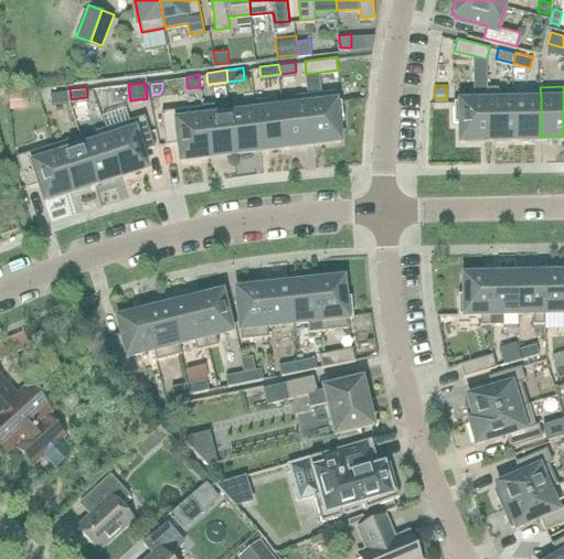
[(52,101),(71,99),(70,88),(51,92),(52,101)]
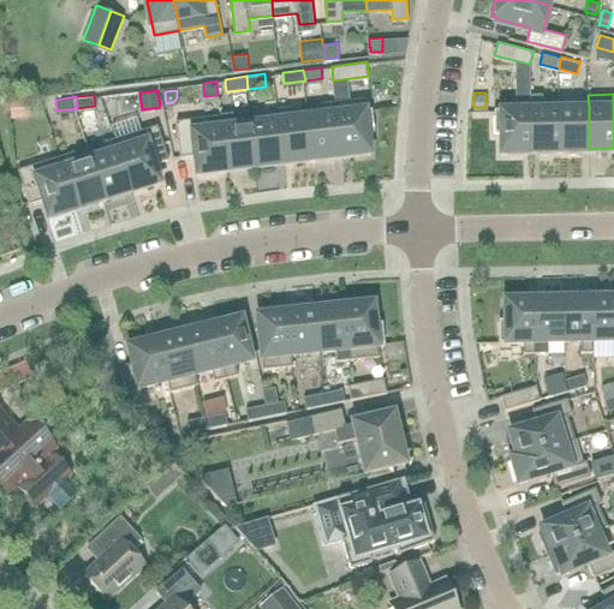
[(371,107),(367,108),(364,97),(337,100),(343,154),(371,151),(369,131),(375,130),(371,107)]
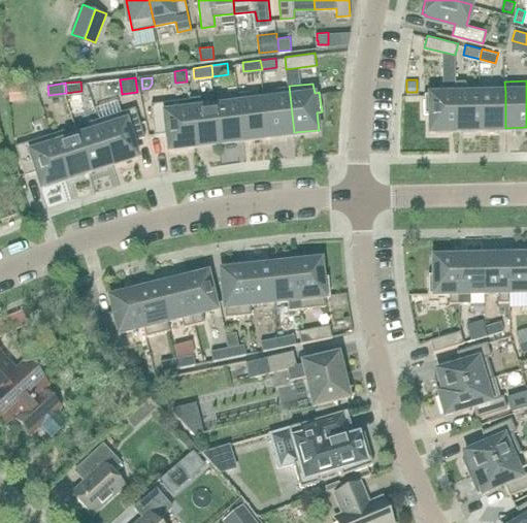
[(27,100),(26,85),(7,87),(9,102),(27,100)]
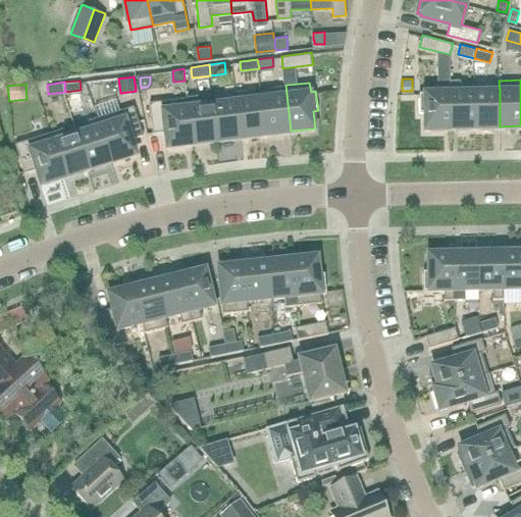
[(266,134),(291,131),(285,85),(273,87),(275,96),(262,98),(266,134)]
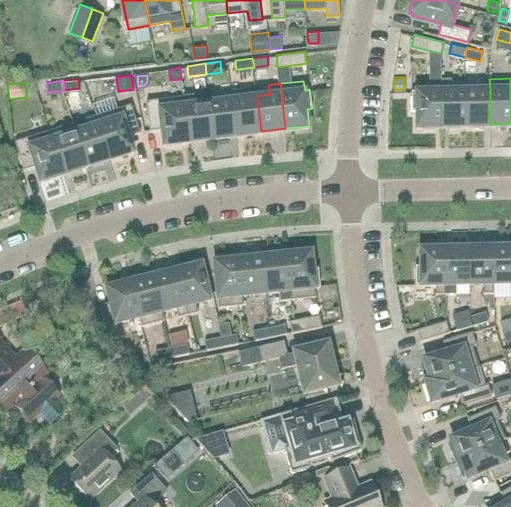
[(261,131),(257,96),(242,98),(241,88),(231,89),(232,99),(233,99),(238,134),(261,131)]
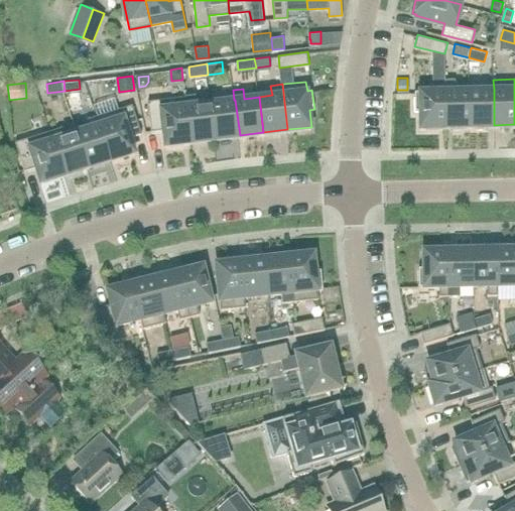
[(470,126),(494,125),(494,89),(470,90),(470,126)]
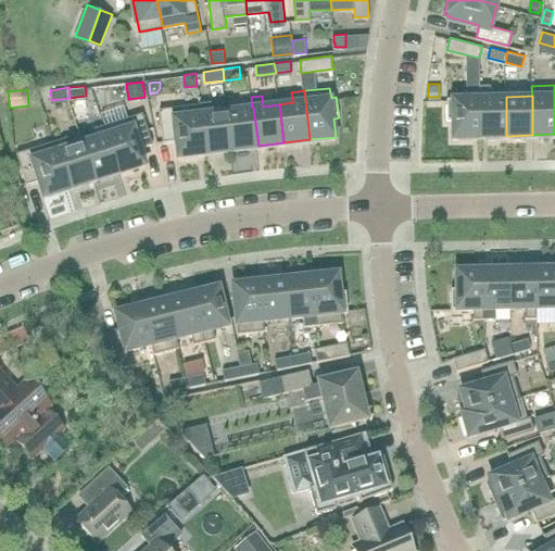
[(453,137),(480,136),(479,97),(448,98),(448,119),(453,119),(453,137)]
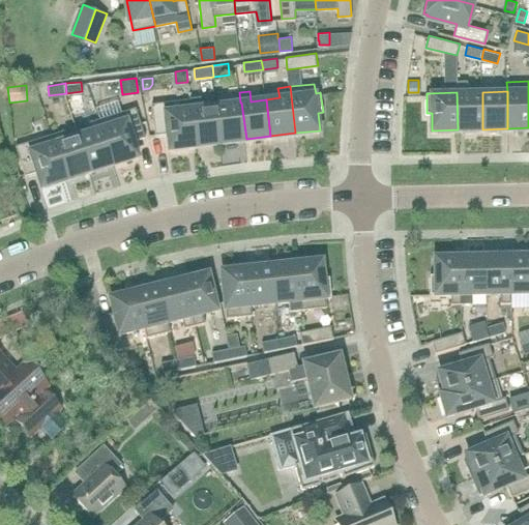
[(458,129),(482,129),(482,92),(457,92),(458,129)]
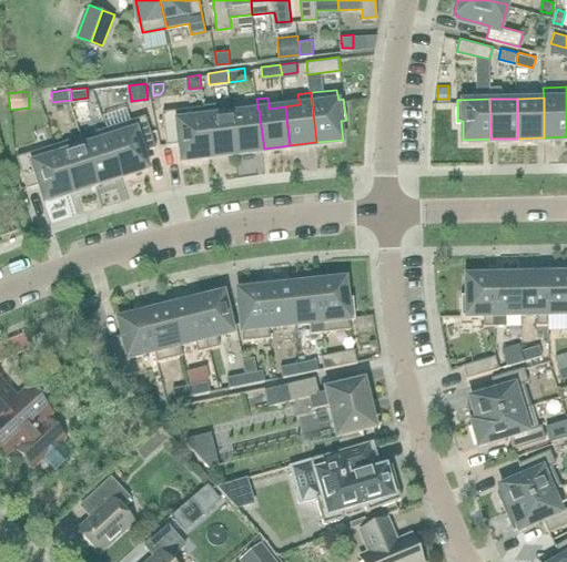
[(232,113),(218,114),(216,102),(203,103),(204,116),(206,115),(211,155),(238,152),(232,113)]
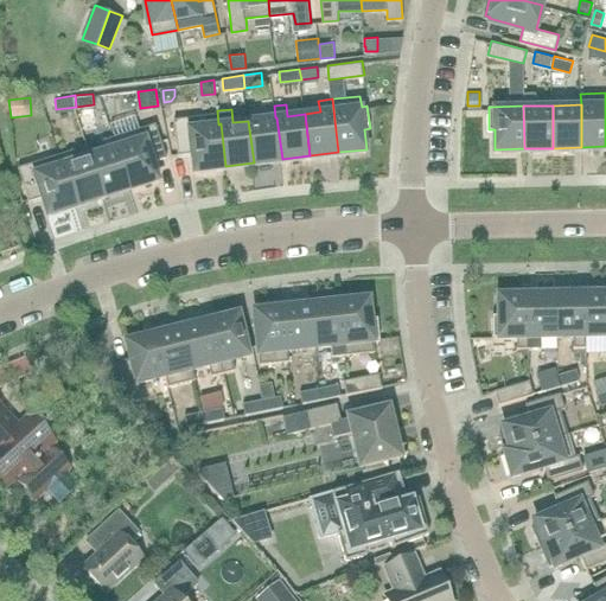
[(164,140),(173,140),(173,115),(164,115),(164,140)]
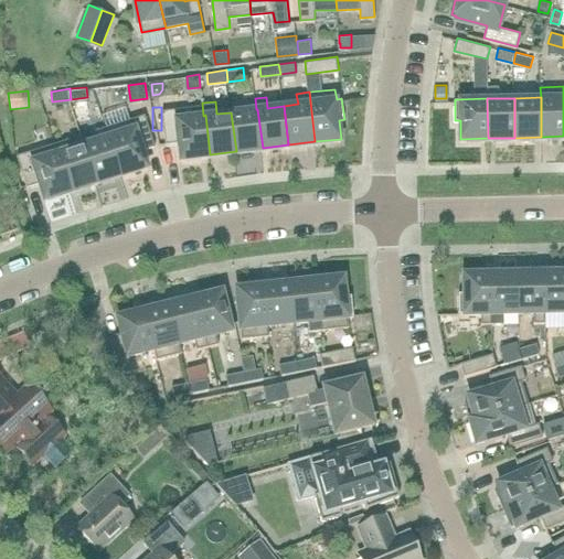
[(203,116),(178,118),(177,108),(162,109),(166,143),(179,141),(181,158),(210,154),(205,115),(203,116)]
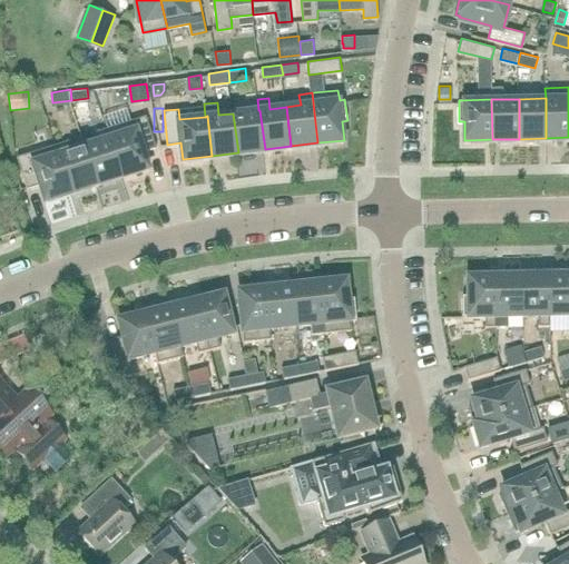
[(238,152),(265,149),(260,110),(258,110),(233,114),(238,152)]
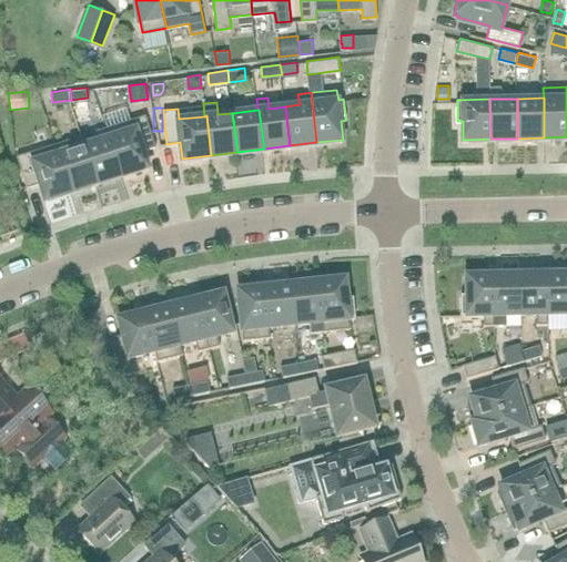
[(108,126),(123,174),(149,166),(143,150),(155,146),(145,114),(108,126)]
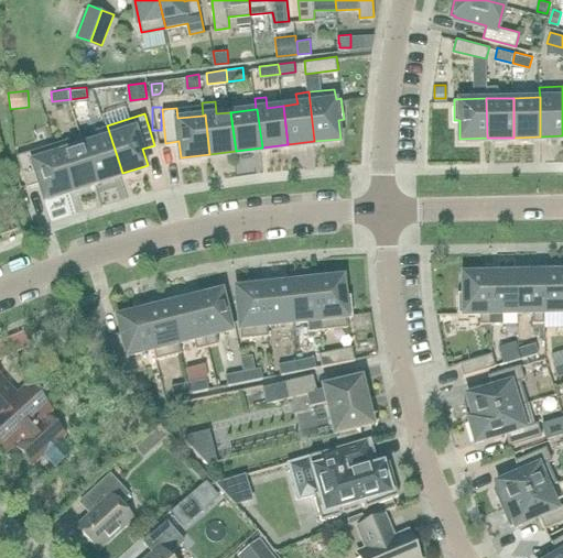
[(97,181),(122,173),(107,126),(95,129),(98,139),(85,143),(97,181)]
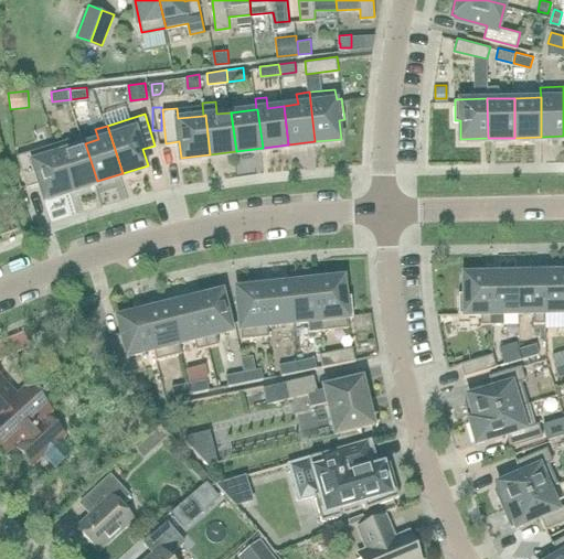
[(97,181),(85,143),(70,149),(66,139),(55,142),(59,152),(60,152),(72,190),(97,181)]
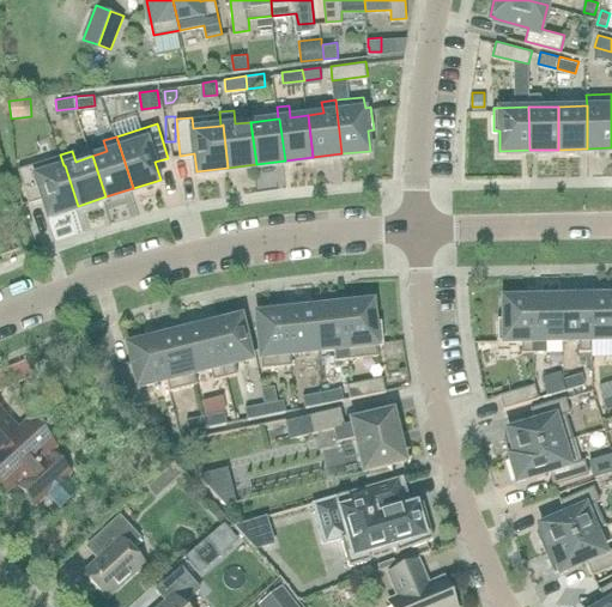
[(49,216),(78,206),(65,165),(64,165),(60,155),(18,168),(30,202),(43,198),(49,216)]
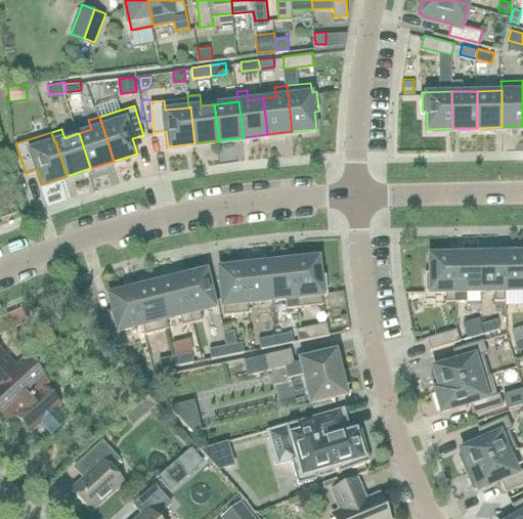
[(522,252),(505,253),(506,289),(522,288),(522,252)]
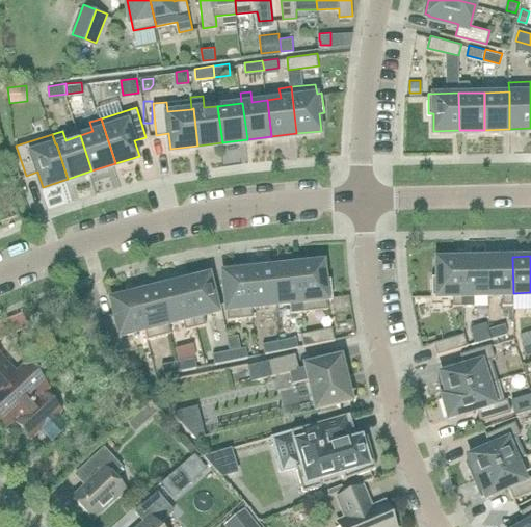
[(474,294),(488,294),(487,257),(462,258),(463,294),(463,305),(475,305),(474,294)]
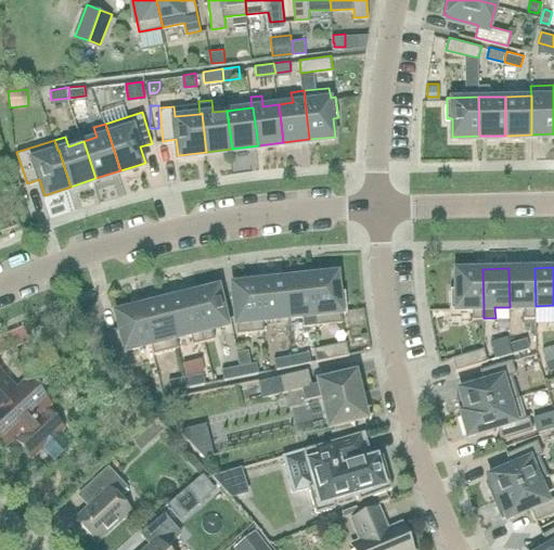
[(536,317),(536,306),(535,268),(509,268),(510,307),(525,306),(525,317),(536,317)]
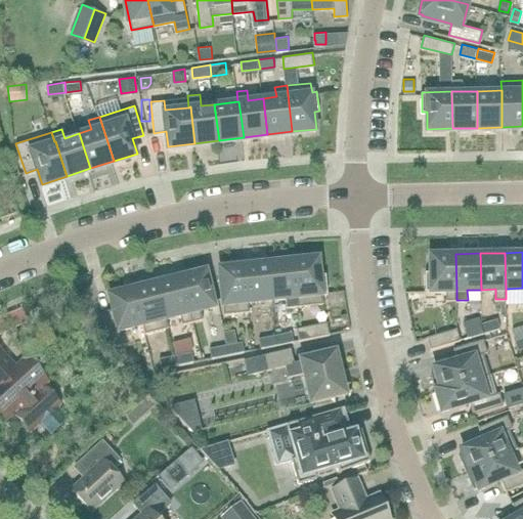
[(456,300),(456,290),(455,254),(430,254),(431,271),(426,271),(426,291),(446,290),(446,300),(456,300)]
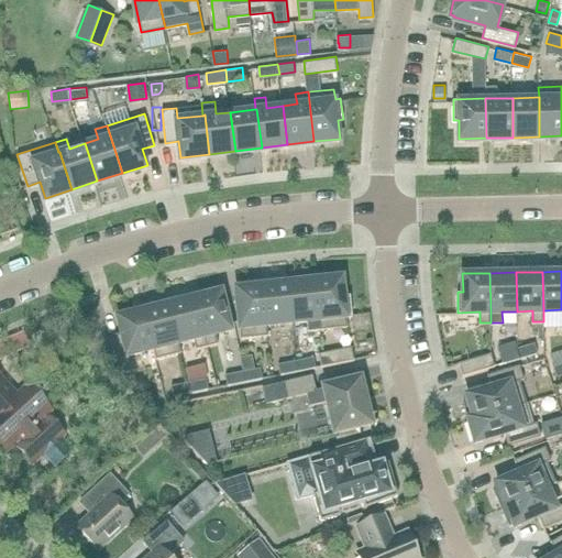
[(348,326),(346,315),(353,315),(351,293),(344,293),(343,276),(316,279),(320,318),(321,329),(348,326)]
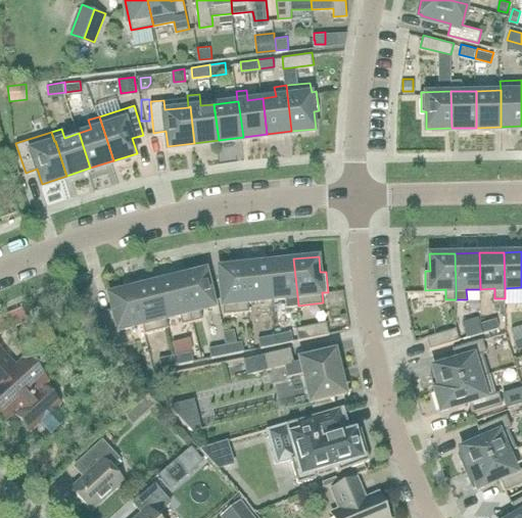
[(293,259),(269,262),(272,298),(285,296),(286,307),(298,305),(297,295),(293,259)]
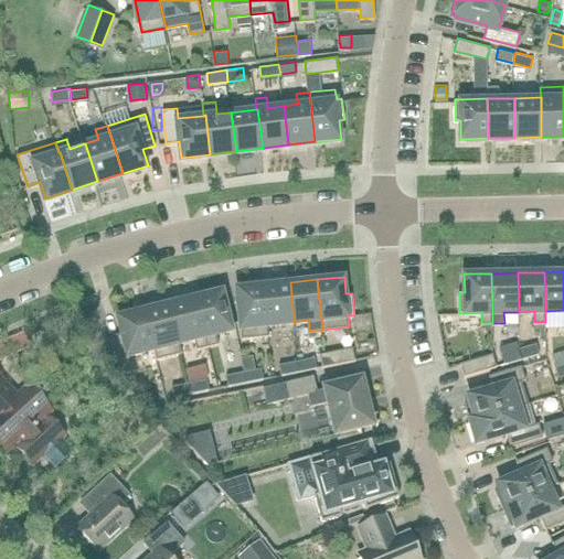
[(267,324),(294,322),(290,282),(264,286),(267,324)]
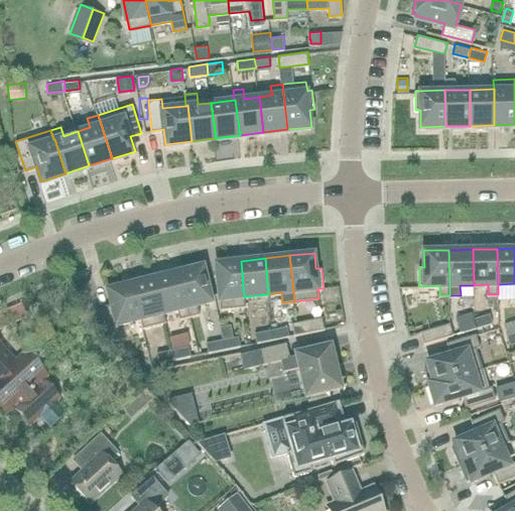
[(245,306),(244,296),(241,261),(216,263),(221,308),(245,306)]
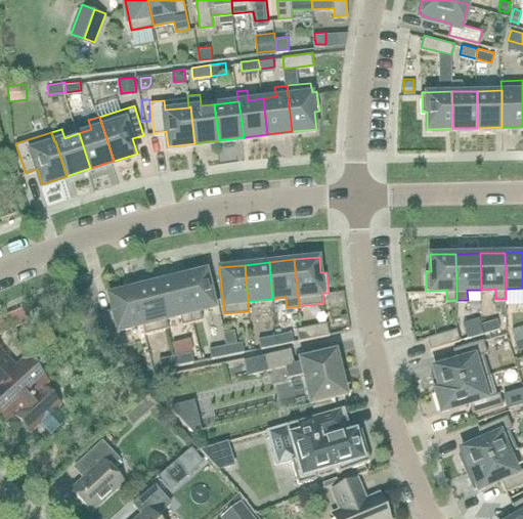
[(202,310),(216,307),(207,269),(181,275),(192,320),(204,318),(202,310)]
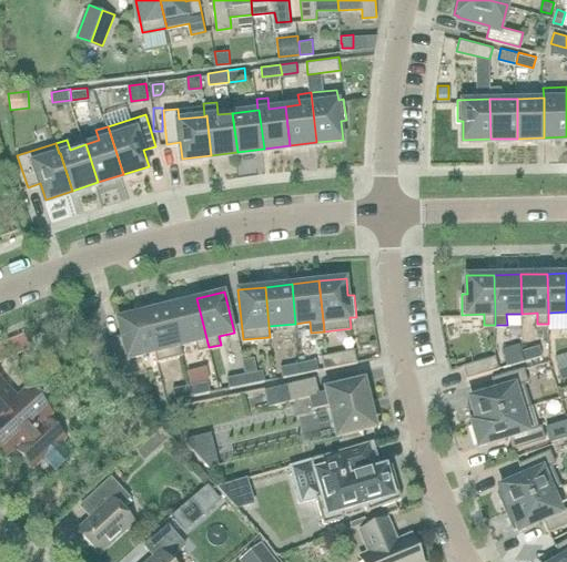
[(198,349),(209,347),(196,298),(171,305),(181,344),(195,340),(198,349)]
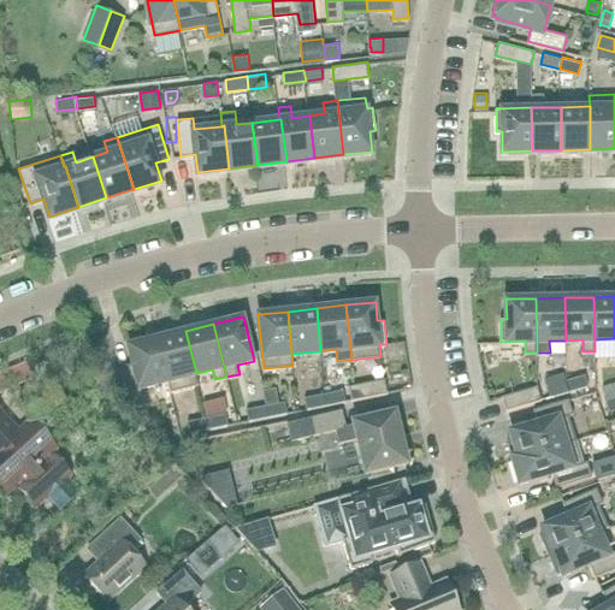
[(199,384),(196,373),(185,331),(158,338),(167,380),(171,391),(199,384)]
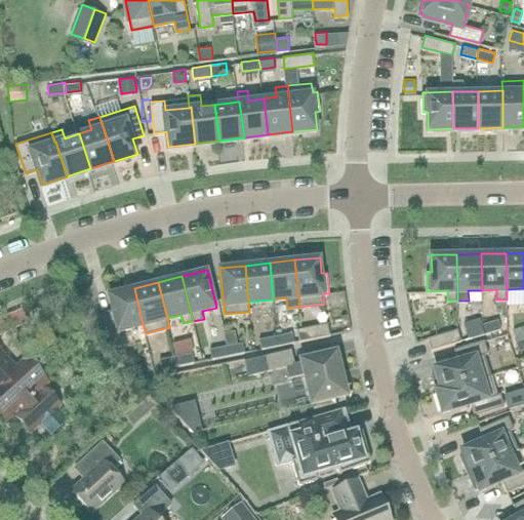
[(118,330),(143,324),(134,288),(110,294),(113,310),(102,312),(109,342),(121,340),(118,330)]
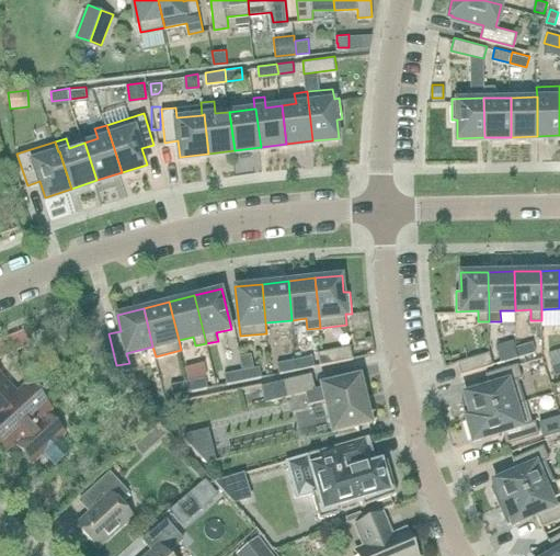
[(0,336),(0,355),(12,351),(4,335),(0,336)]
